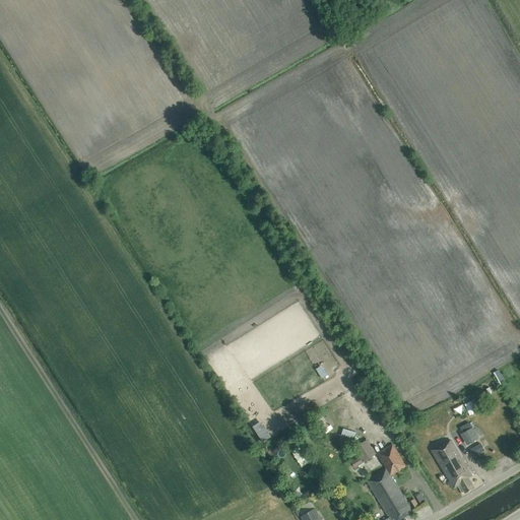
[(329,412),(318,416),(324,430),(334,425),(329,412)]
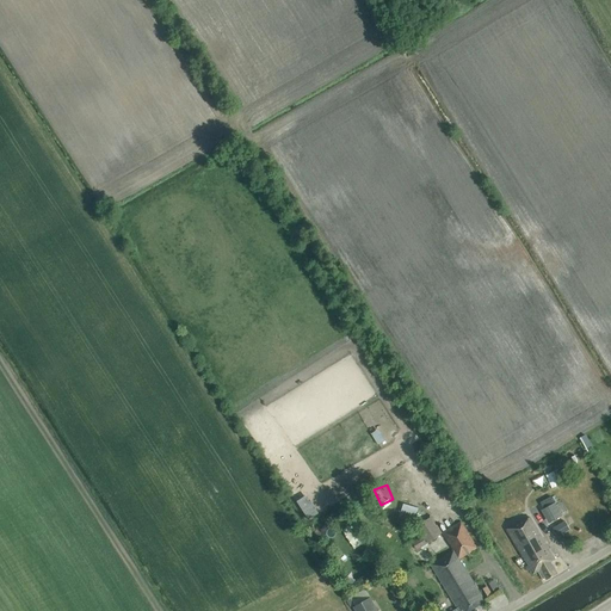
[(551,497),(541,503),(543,508),(555,503),(551,497)]
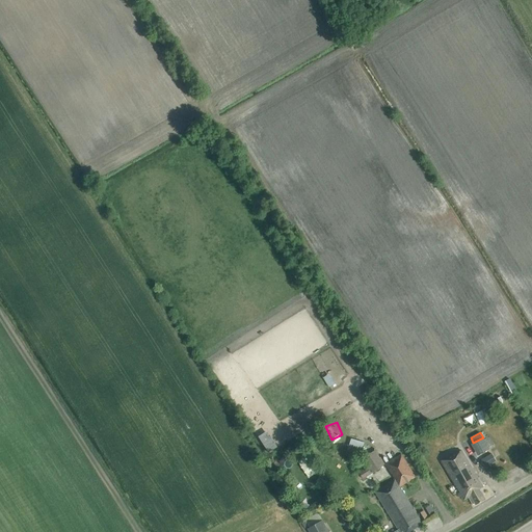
[(362,453),(365,441),(351,436),(348,449),(362,453)]
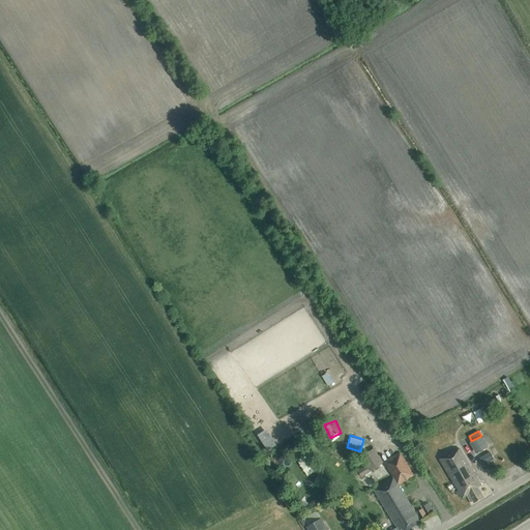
[(476,453),(488,448),(481,437),(470,442),(476,453)]
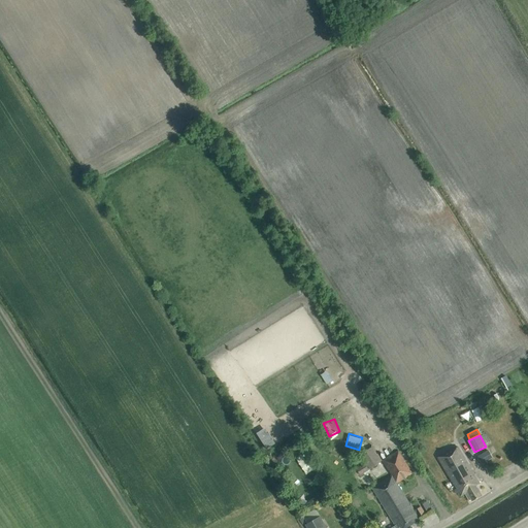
[(483,495),(475,485),(480,483),(457,446),(437,458),(461,496),(465,493),(469,500),(472,498),(473,500),(483,495)]
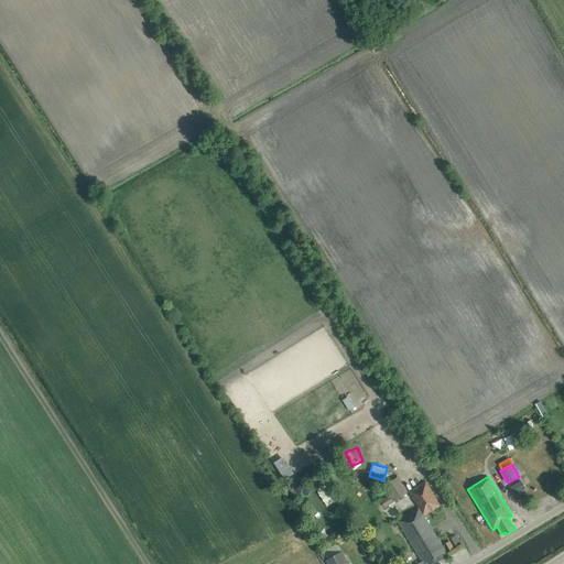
[(394,501),(408,494),(399,478),(386,486),(394,501)]
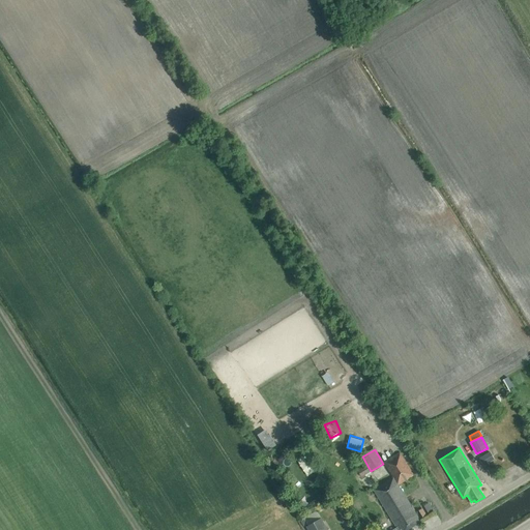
[(483,464),(495,458),(490,450),(479,458),(483,464)]
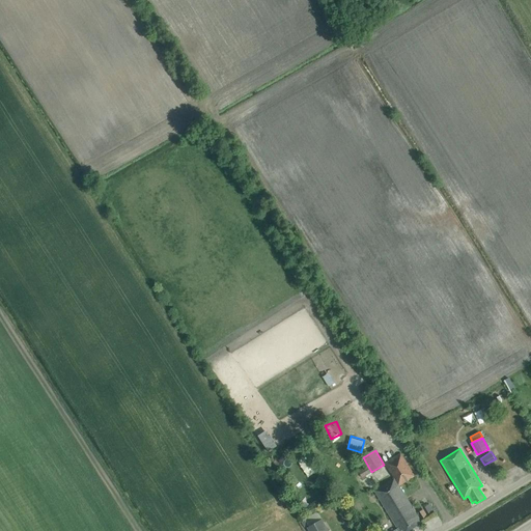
[(414,530),(413,529),(422,524),(398,486),(415,476),(400,453),(384,464),(394,479),(374,492),(397,529),(394,530),(414,530)]
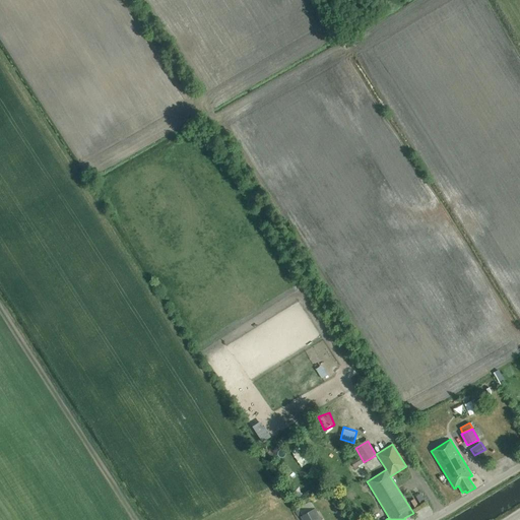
[(302,494),(294,493),(293,499),(301,501),(302,494)]
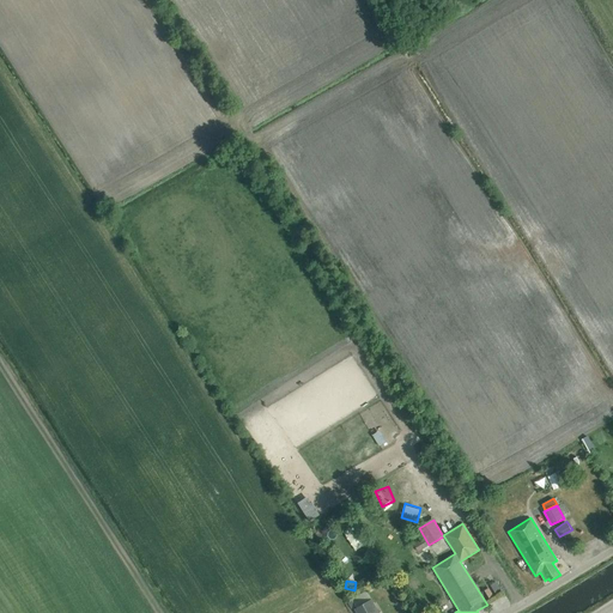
[(357,612),(380,612),(372,599),(354,608),(357,612)]
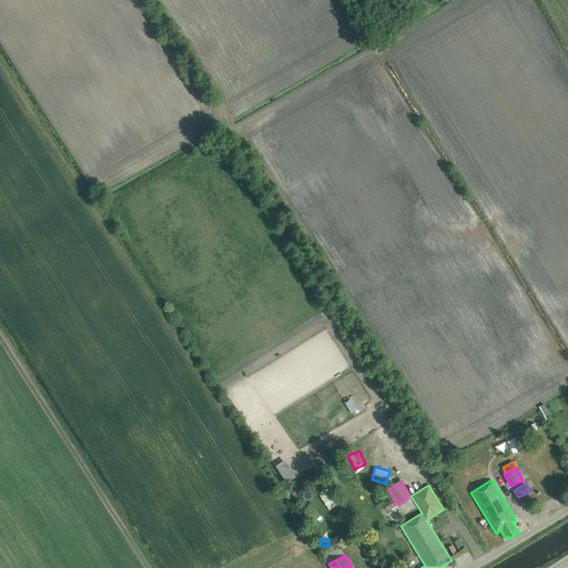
All buildings are outlined.
